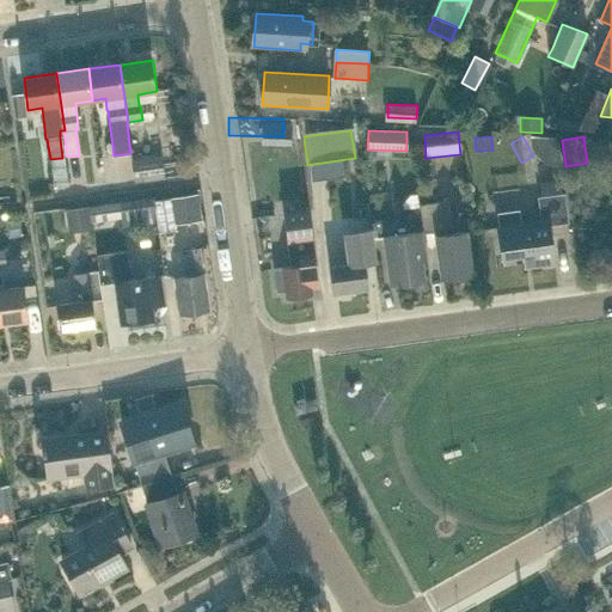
[(132,160),(135,184),(165,178),(161,155),(132,160)]
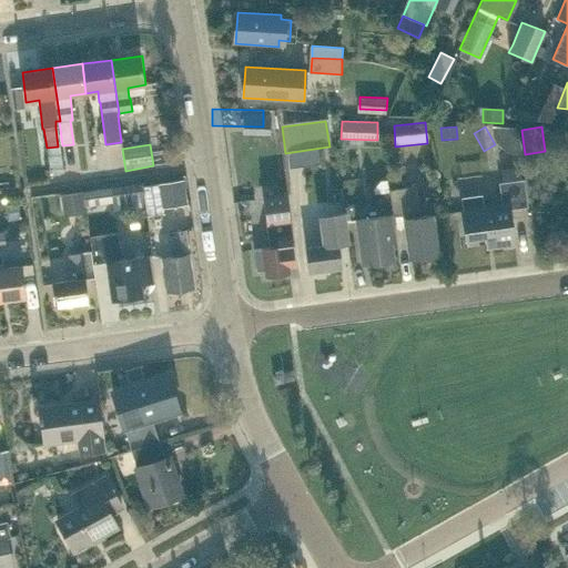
[(510,210),(528,208),(524,181),(499,184),(503,206),(485,209),(483,195),(460,198),(463,212),(466,240),(495,236),(496,246),(515,244),(510,210)]
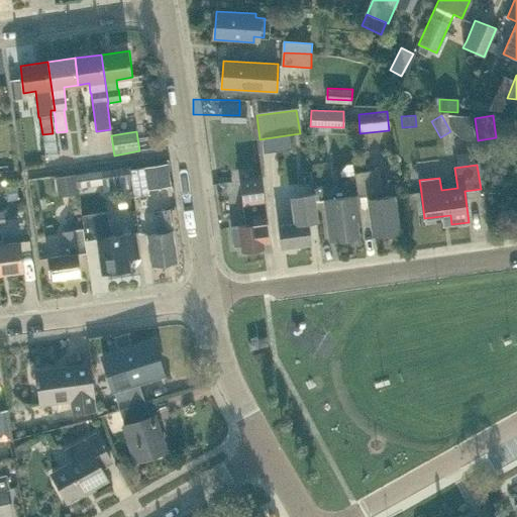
[(167,166),(144,170),(147,191),(171,188),(167,166)]
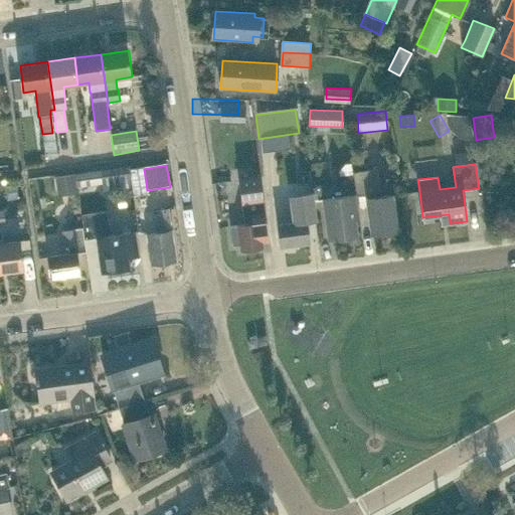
[(130,166),(116,168),(119,189),(133,187),(131,171),(130,166)]
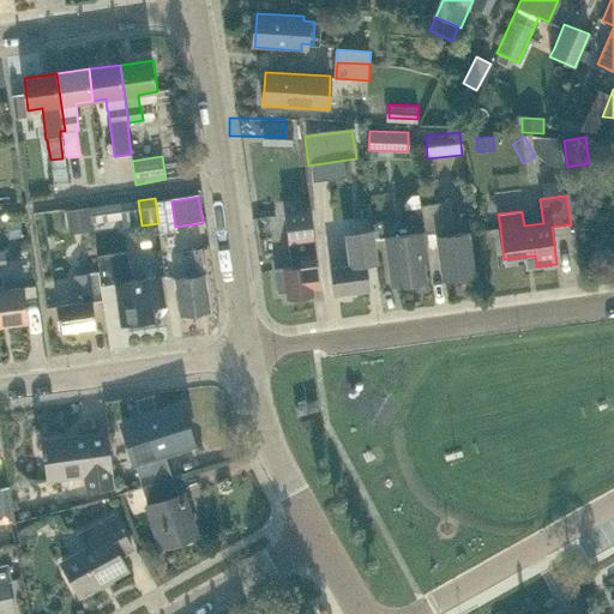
[(158,223),(161,234),(176,232),(175,227),(172,202),(156,204),(158,223)]
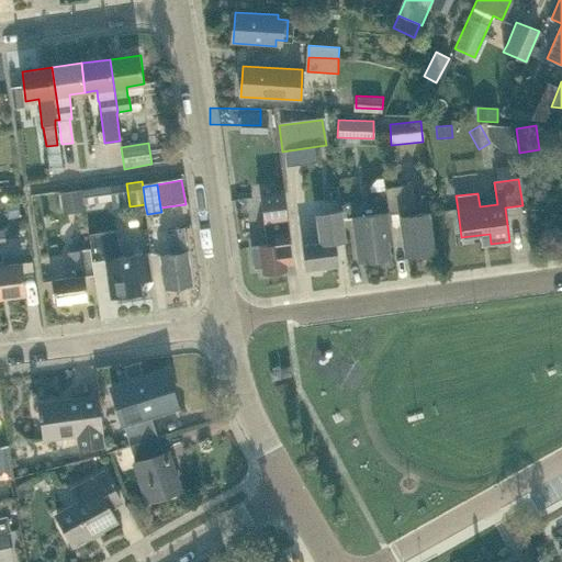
[(81,190),(83,205),(112,201),(110,186),(81,190)]
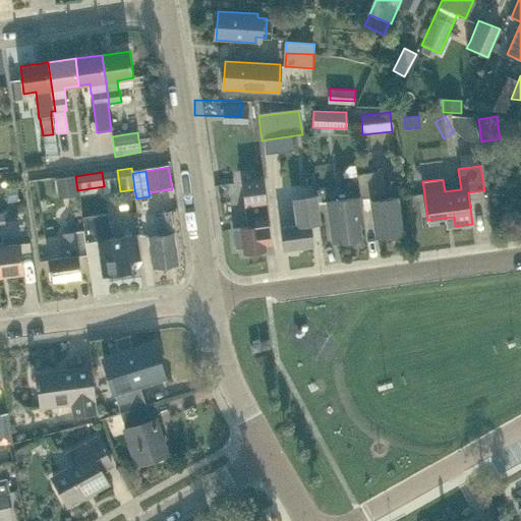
[(377,237),(401,233),(396,198),(386,199),(382,172),(357,176),(360,199),(370,197),(377,237)]
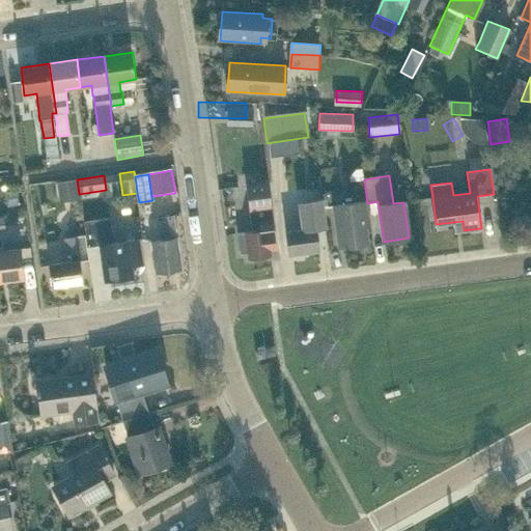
[(80,200),(79,194),(77,179),(57,183),(60,202),(80,200)]
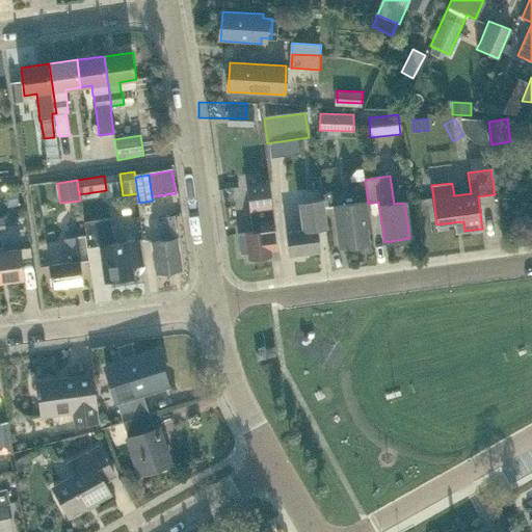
[(251,232),(237,233),(240,255),(247,254),(248,260),(271,257),(270,250),(276,249),(268,183),(245,186),(251,232)]
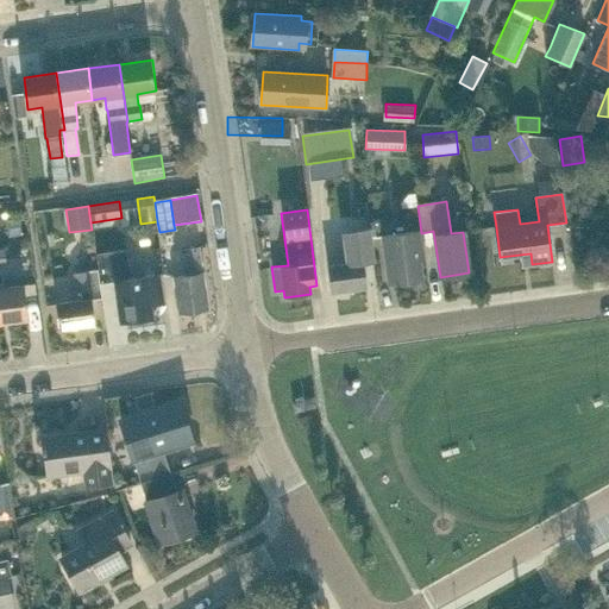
[(363,263),(372,262),(369,232),(345,236),(349,264),(328,267),(332,293),(366,288),(363,263)]
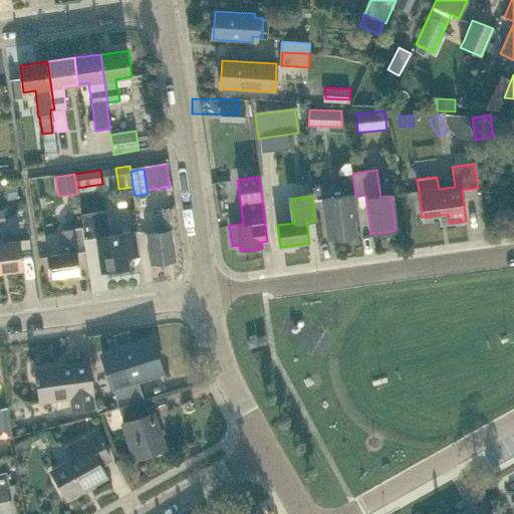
[(353,220),(356,219),(352,196),(321,200),(327,240),(356,236),(353,220)]
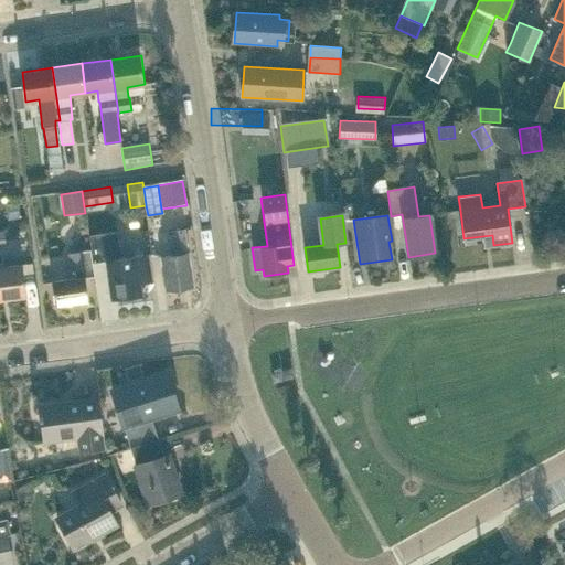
[(168,289),(193,287),(187,228),(171,231),(174,255),(163,256),(168,289)]
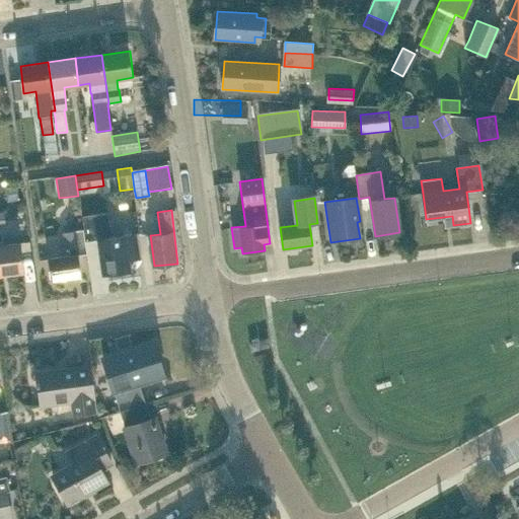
[(136,234),(113,237),(110,238),(107,213),(82,217),(86,240),(99,239),(103,274),(131,270),(130,260),(139,257),(136,234)]
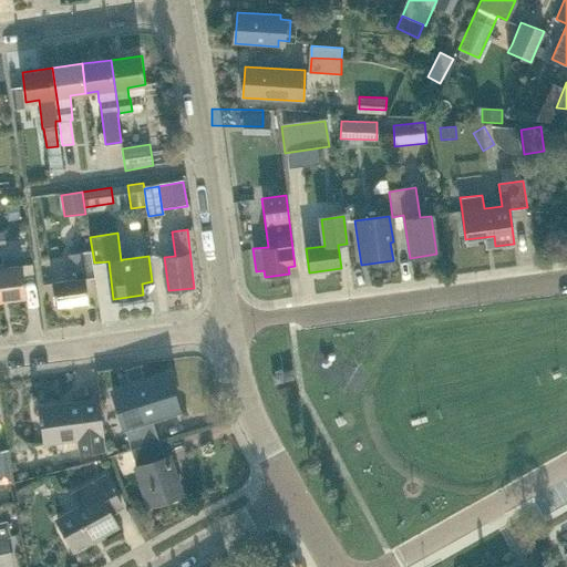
[(21,266),(0,269),(0,263),(2,263),(0,250),(0,301),(26,299),(21,266)]
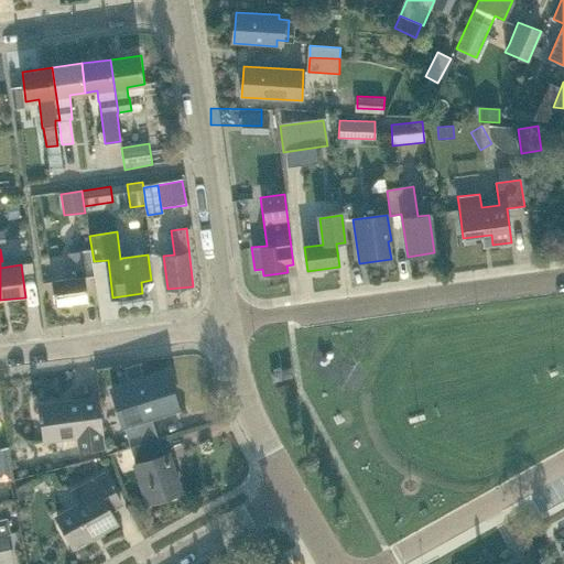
[(85,278),(93,277),(90,250),(67,253),(69,270),(75,270),(76,279),(53,282),(55,305),(88,301),(85,278)]
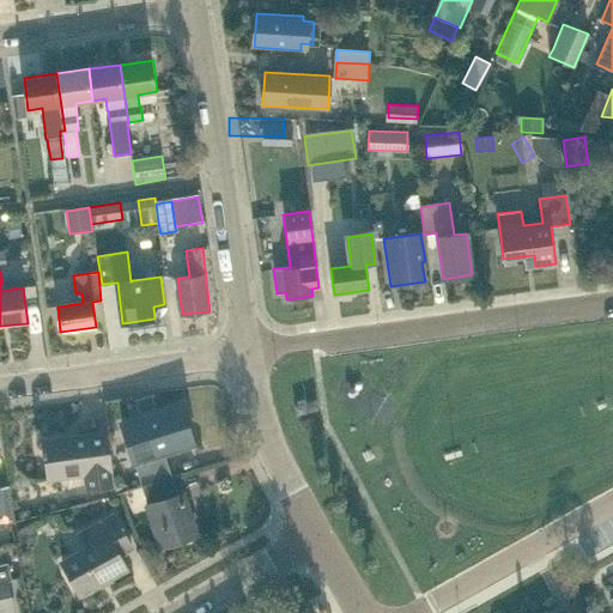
[(315,399),(314,400),(304,402),(308,412),(317,408),(315,399)]
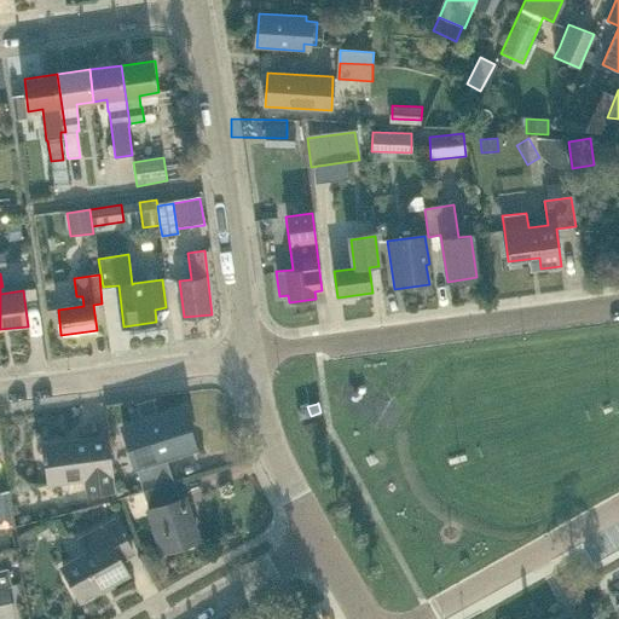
[(306,408),(298,410),(300,418),(308,416),(306,408)]
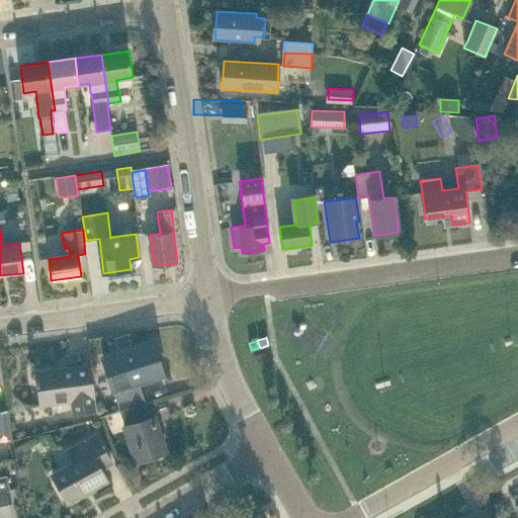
[(120,413),(145,405),(138,383),(163,375),(153,343),(102,359),(120,413)]
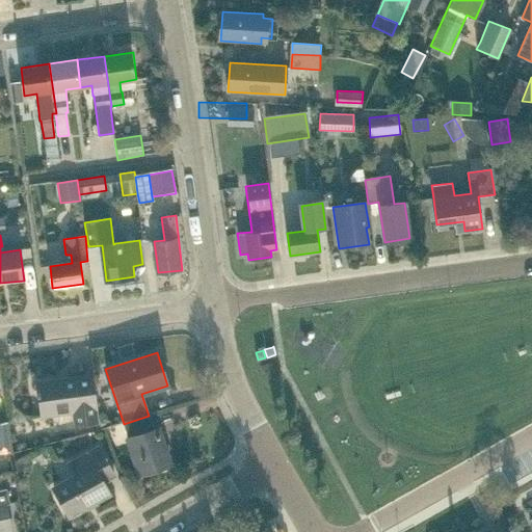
[(99,424),(96,397),(92,375),(76,377),(37,382),(42,415),(71,410),(73,427),(81,426),(99,424)]
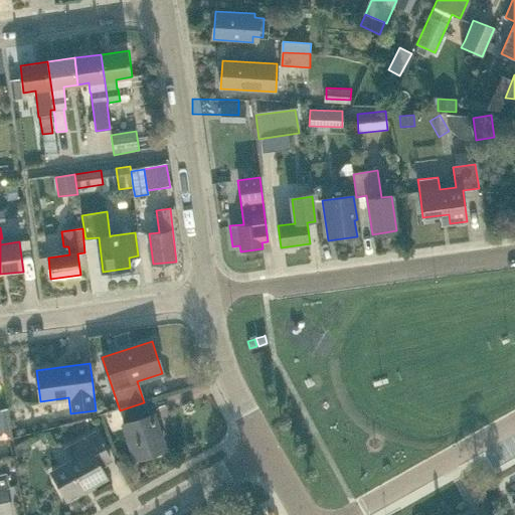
[(134,462),(165,453),(153,416),(149,417),(144,402),(120,410),(124,425),(123,425),(134,462)]
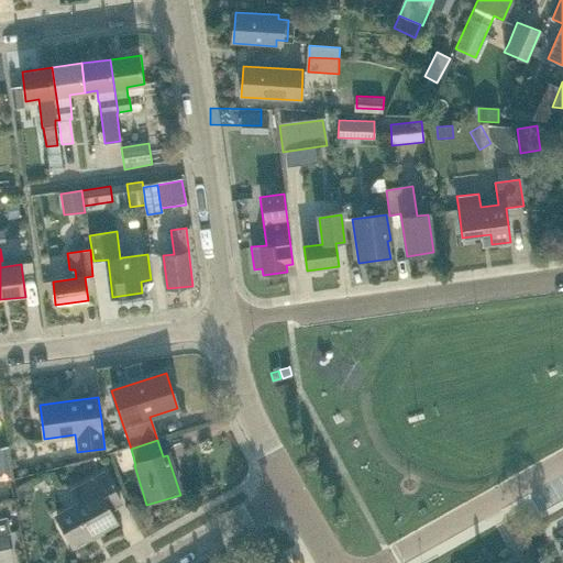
[(9,445),(0,446),(0,481),(13,478),(9,445)]
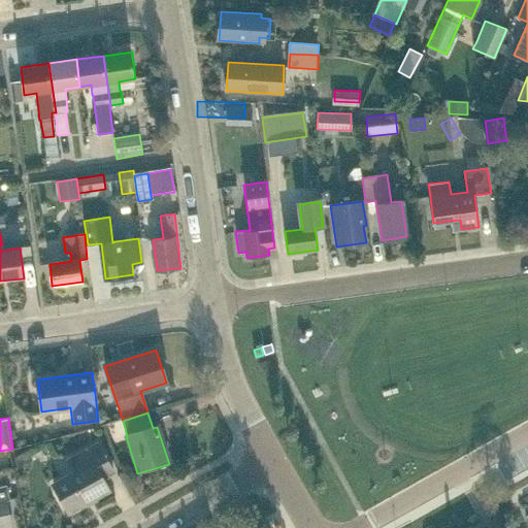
[(102,479),(113,472),(99,446),(70,461),(77,473),(54,486),(69,514),(109,491),(102,479)]
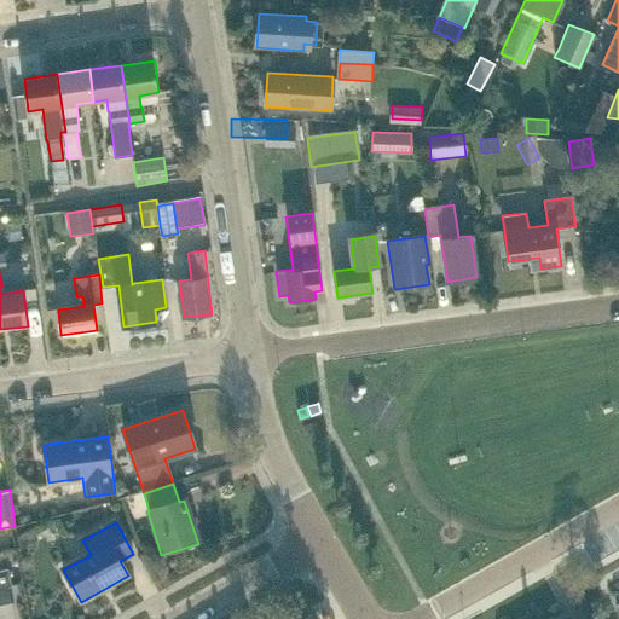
[(34,542),(30,533),(17,539),(22,548),(34,542)]
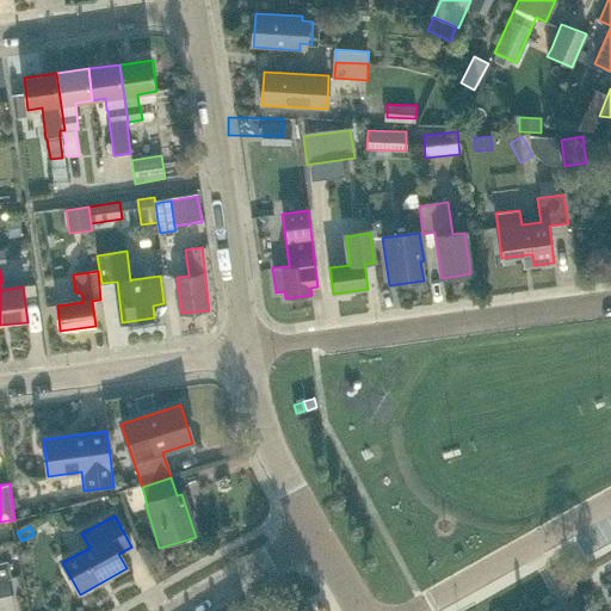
[(0,610),(13,610),(7,580),(12,579),(7,561),(0,562),(0,610)]
